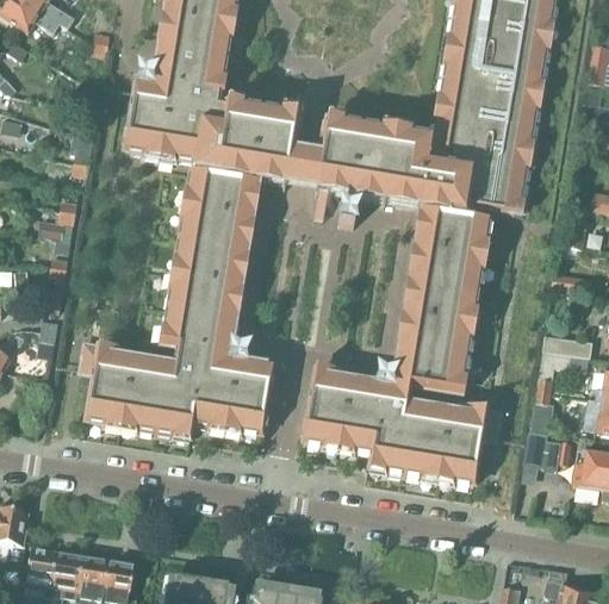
[(53,33),(58,24),(22,0),(6,0),(0,8),(0,17),(28,35),(35,23),(53,33)]
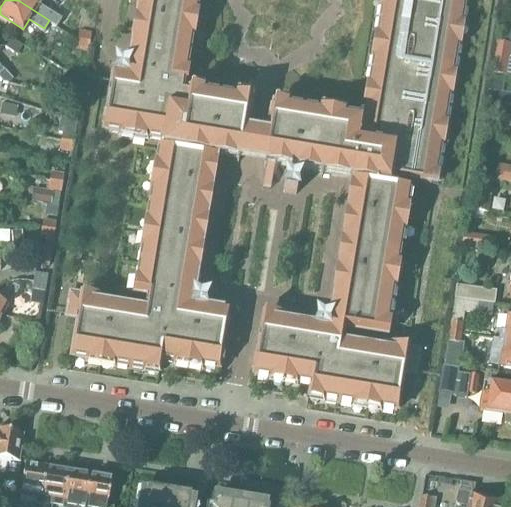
[(18,0),(49,20),(56,24),(61,16),(40,2),(41,0),(18,0)]
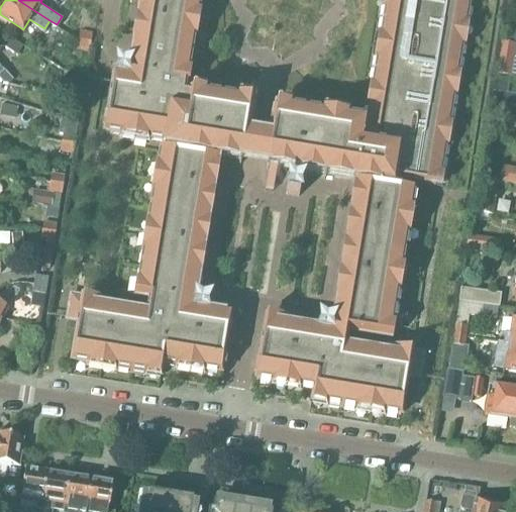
[(149,135),(166,138),(174,89),(184,91),(186,81),(186,80),(180,79),(182,67),(188,68),(188,66),(193,36),(193,34),(187,33),(191,10),(197,11),(197,8),(198,0),(139,0),(138,13),(132,13),(128,39),(133,40),(130,61),(117,58),(114,72),(115,72),(114,79),(113,79),(113,81),(108,113),(105,112),(103,123),(106,124),(105,128),(121,131),(124,131),(125,125),(148,129),(147,135),(149,135)]
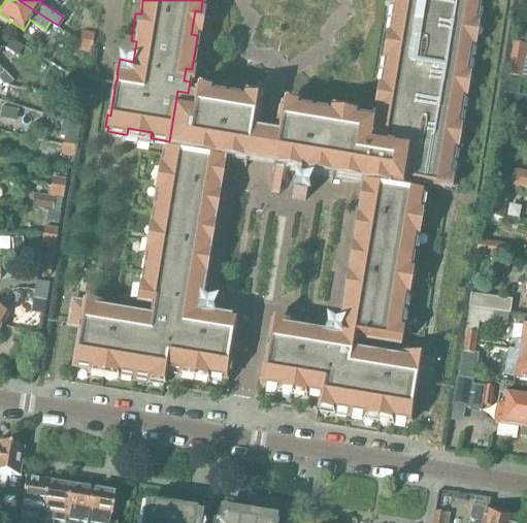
[(398,0),(398,4),(395,3),(395,4),(391,31),(387,56),(382,83),(382,84),(385,84),(382,106),(379,106),(377,107),(375,122),(397,125),(389,176),(409,181),(446,186),(448,173),(451,174),(451,172),(455,146),(459,122),(463,95),(463,94),(460,94),(464,71),(467,71),(467,70),(471,44),(472,42),(469,42),(472,20),(475,20),(476,19),(479,0),(398,0)]
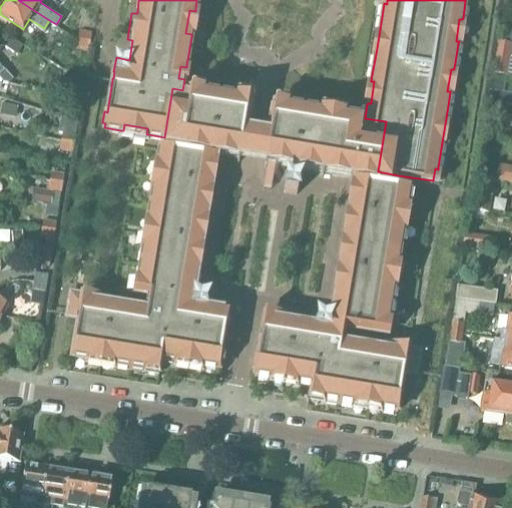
[(511,2),(504,1),(503,9),(511,10),(511,2)]
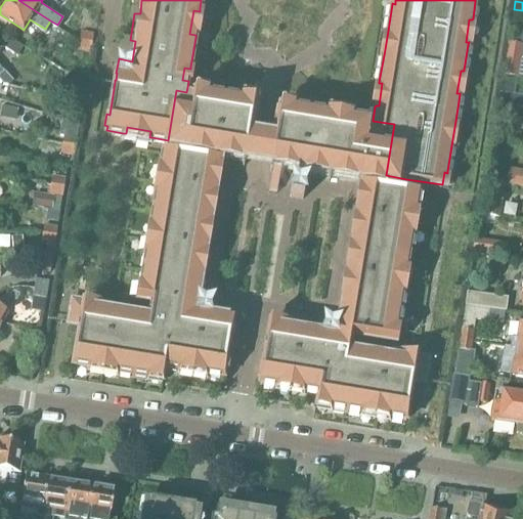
[(80,38),(92,40),(94,31),(81,29),(80,38)]
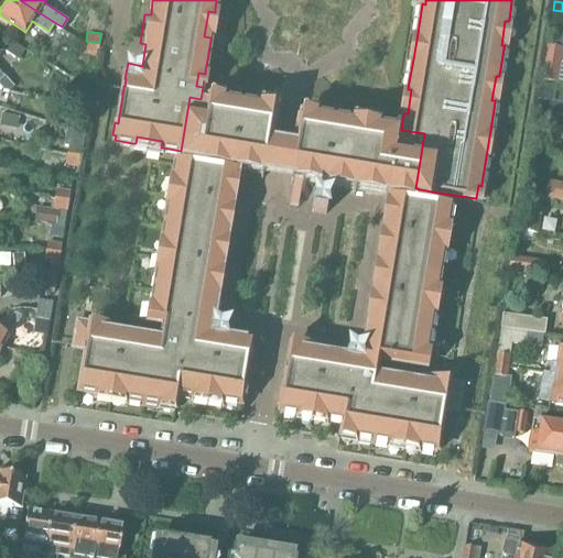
[(20,55),(26,45),(10,35),(3,45),(20,55)]
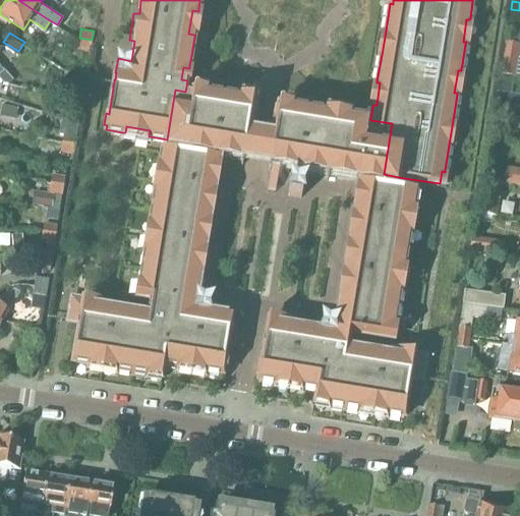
[(77,46),(91,48),(92,40),(79,38),(77,46)]
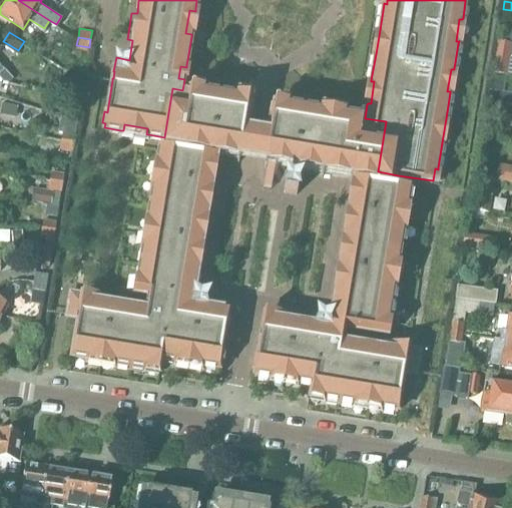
[(493,69),(506,71),(509,54),(511,54),(511,40),(498,38),(493,69)]
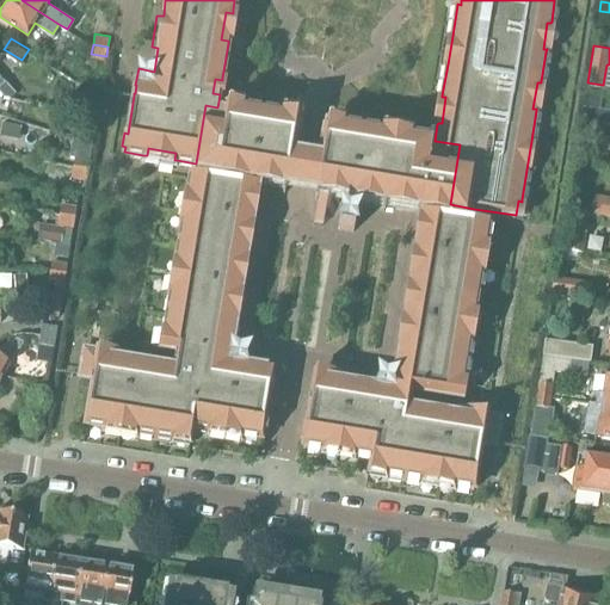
[(0,51),(0,88),(8,97),(10,94),(16,90),(0,73),(0,56),(2,55),(0,51)]
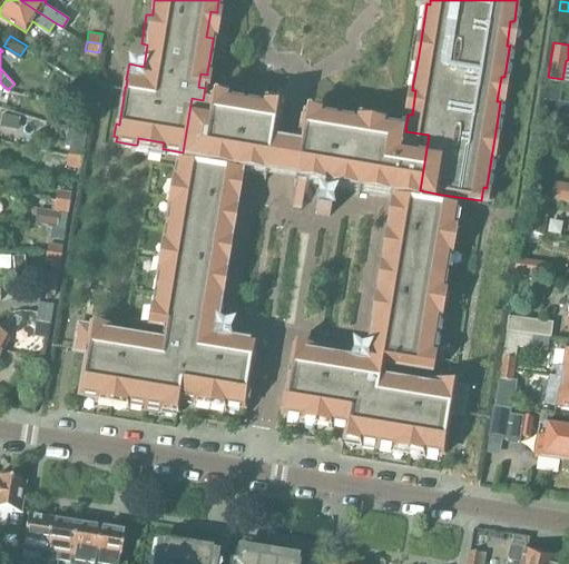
[(75,76),(69,89),(72,90),(85,95),(90,81),(86,80),(75,76)]
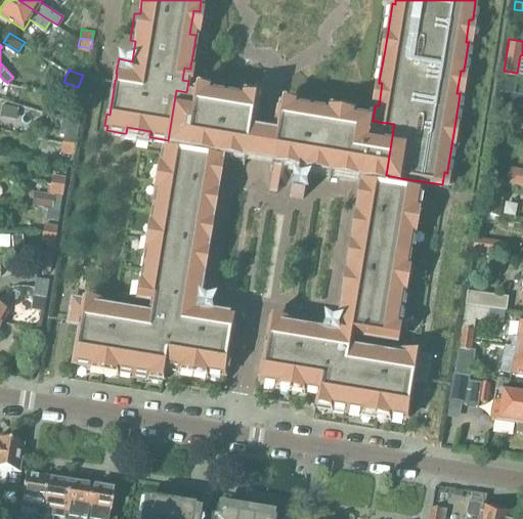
[(522,92),(514,91),(517,73),(504,71),(497,103),(522,107),(522,92)]
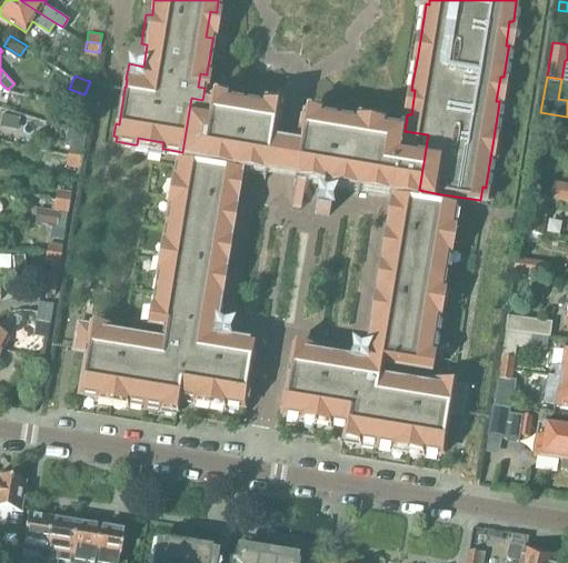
[(78,94),(77,103),(91,106),(92,97),(78,94)]
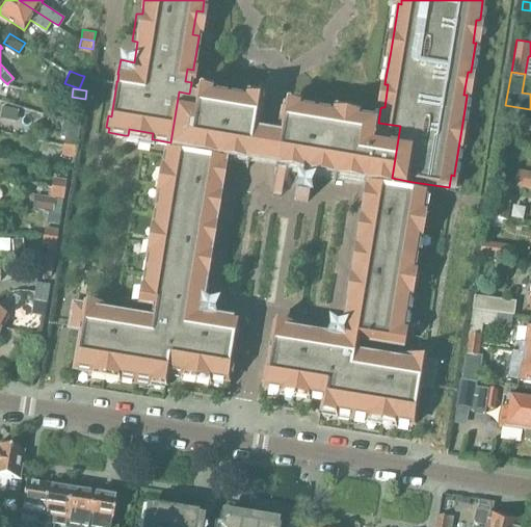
[(179,91),(170,142),(168,152),(217,159),(224,161),(224,159),(248,163),(249,156),(250,156),(256,121),(259,122),(261,110),(258,109),(259,105),(258,105),(229,100),(203,98),(198,95),(196,95),(189,94),(179,91)]
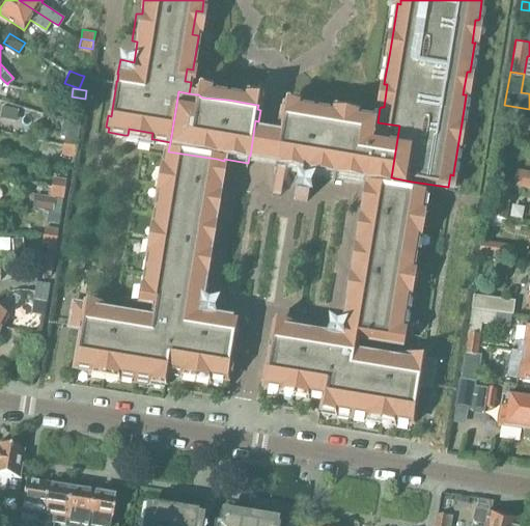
[(72,97),(70,106),(83,108),(85,99),(72,97)]
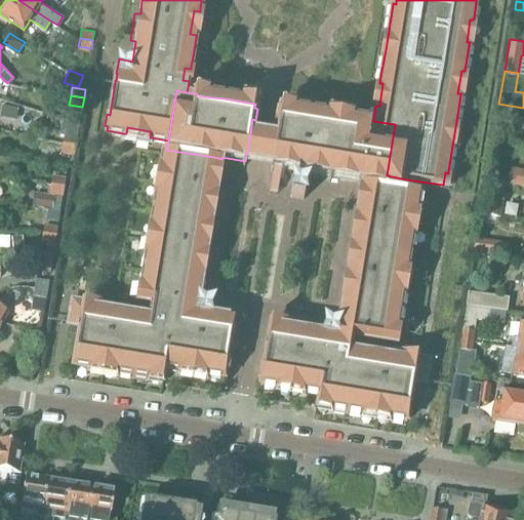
[(308,173),(308,171),(362,181),(362,182),(369,184),(406,189),(407,180),(387,175),(395,124),(373,121),(374,125),(339,117),(281,108),(280,108),(280,112),(277,112),(275,123),(278,123),(272,158),(273,158),(272,165),(274,166),(272,183),(271,189),(277,190),(281,167),(295,169),(294,171),(295,171),(293,180),(292,180),(290,193),(305,195),(307,182),(306,182),(307,172),(308,173)]
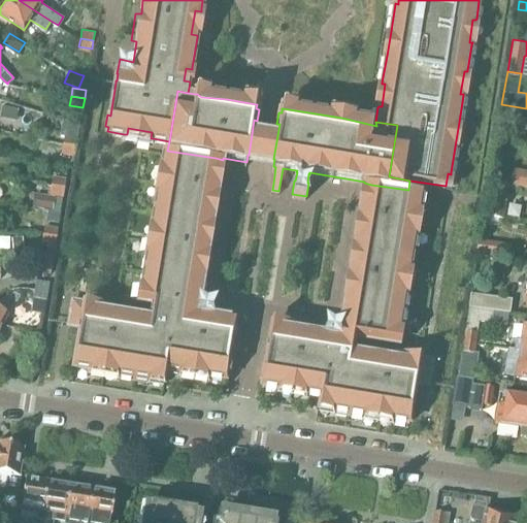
[(65,133),(63,142),(76,144),(78,135),(80,120),(64,117),(61,132),(65,133)]
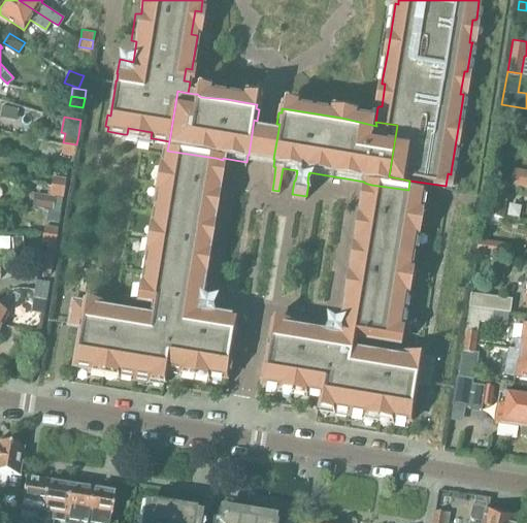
[(496,140),(505,142),(506,133),(498,131),(496,140)]
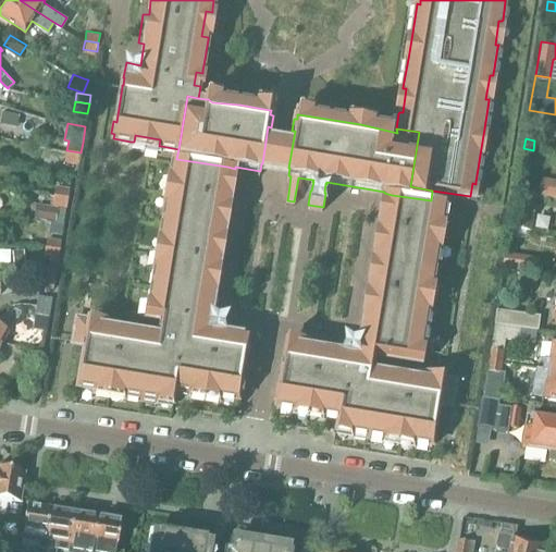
[(78,168),(81,152),(66,150),(64,166),(78,168)]
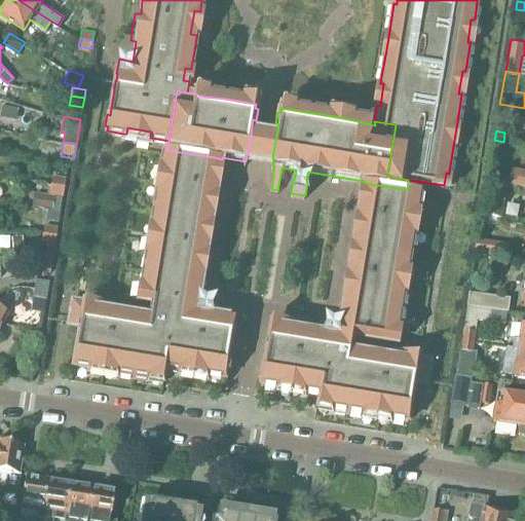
[(166,150),(164,149),(161,168),(167,169),(163,192),(157,191),(151,226),(157,227),(154,251),(148,250),(142,285),(148,286),(146,298),(146,299),(153,300),(197,307),(198,300),(199,298),(198,298),(222,159),(215,157),(166,150)]
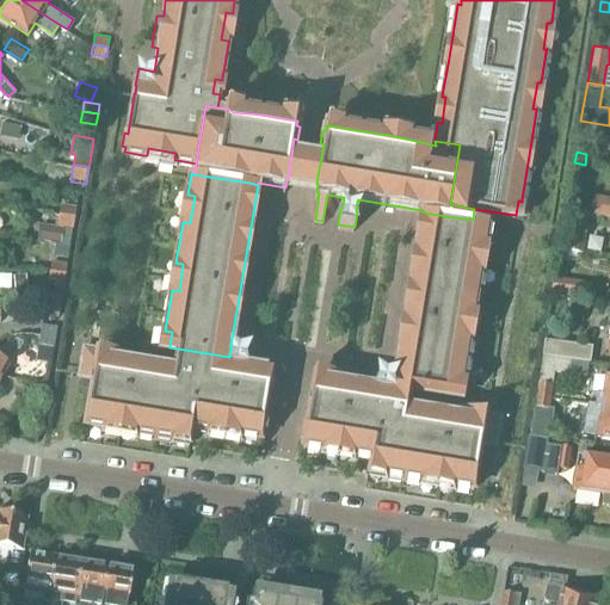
[(609,197),(595,195),(592,209),(609,211),(609,197)]
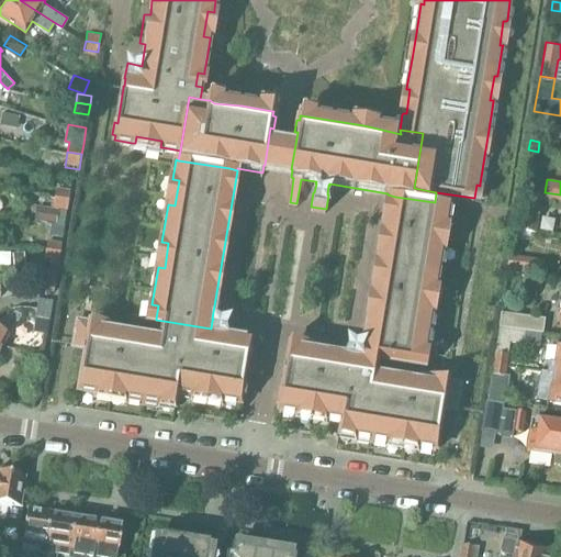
[(57,180),(56,189),(70,191),(71,182),(57,180)]
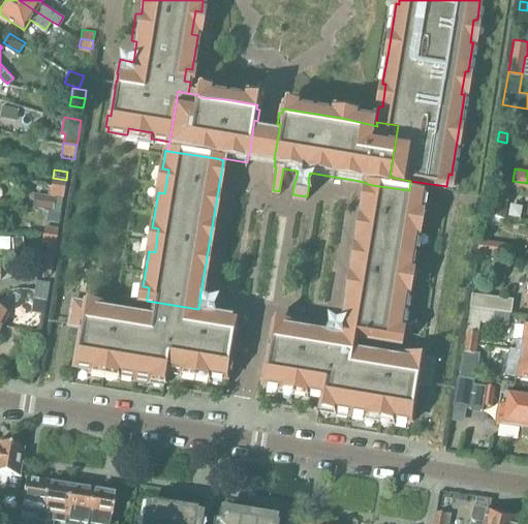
[(66,180),(53,178),(52,187),(64,189),(66,180)]
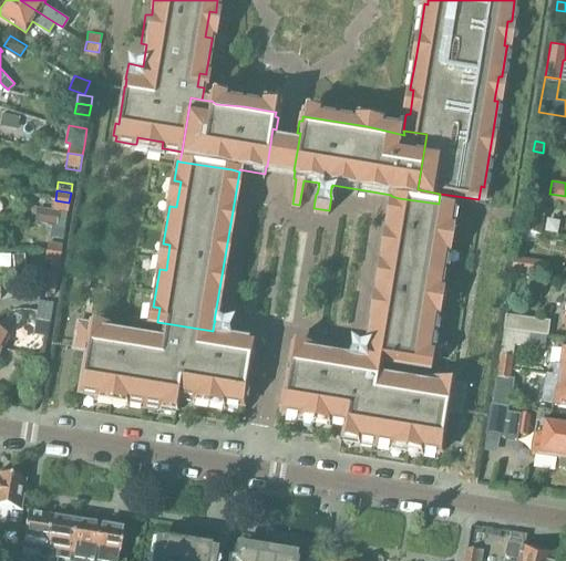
[(520,229),(530,231),(530,230),(544,232),(549,197),(525,193),(522,220),(520,229)]
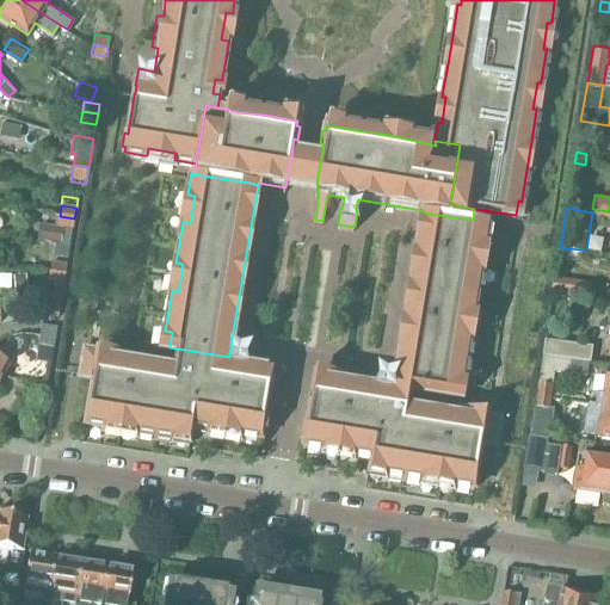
[(430,214),(421,211),(395,374),(394,376),(393,384),(410,388),(453,394),(456,380),(462,381),(463,377),(469,343),(469,340),(462,339),(467,312),(474,313),(474,309),(480,275),(480,272),(473,271),(478,244),(485,245),(486,241),(488,223),(473,220),(430,214)]
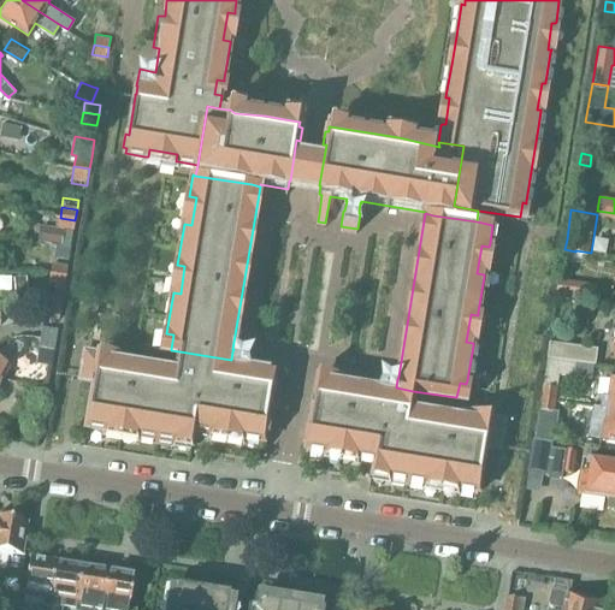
[(45,218),(41,234),(61,237),(64,221),(45,218)]
